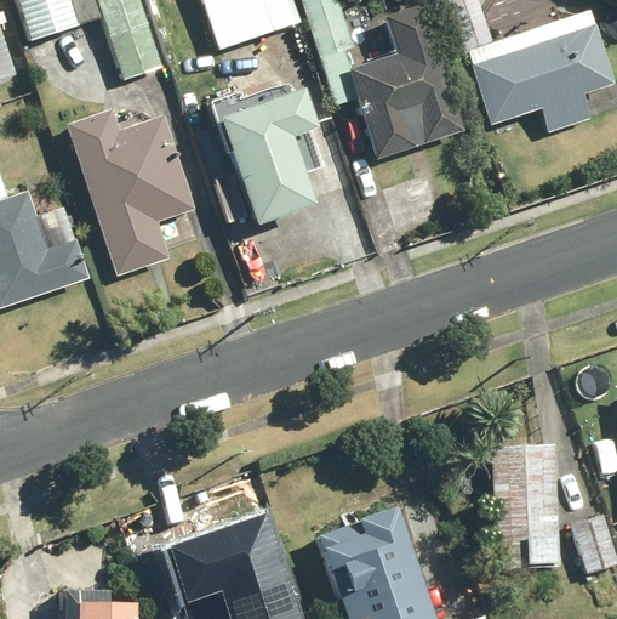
[(18,0),(30,40),(79,26),(70,0),(18,0)]
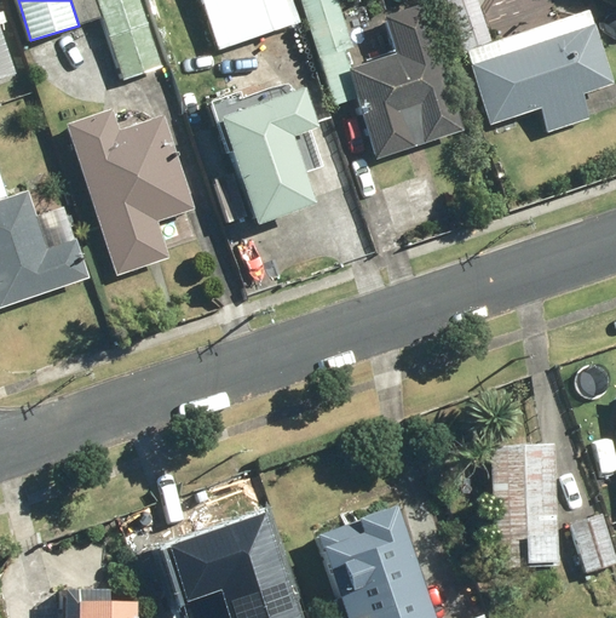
[(97,0),(126,79),(163,66),(140,0),(97,0)]
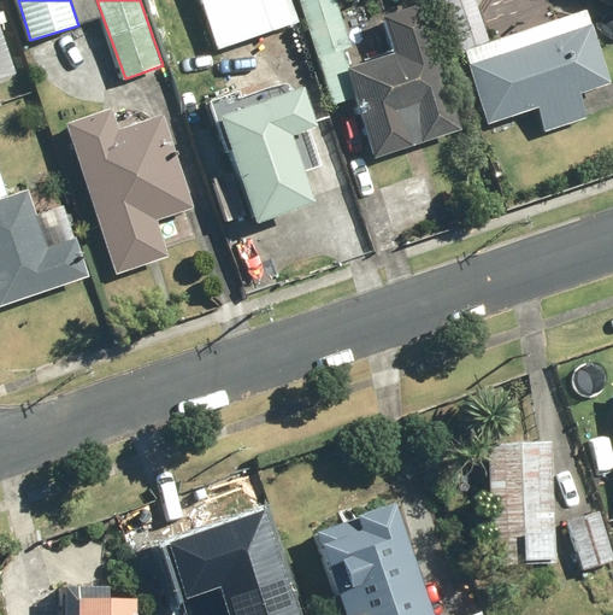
[(293,23),(286,0),(202,0),(205,5),(214,1),(229,45),(293,23)]
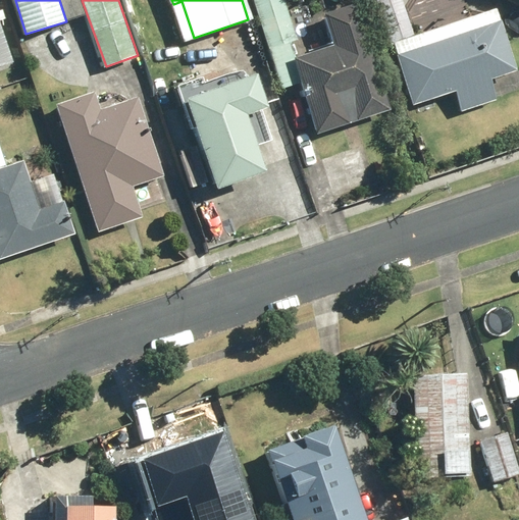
[(254,0),(270,48),(299,39),(286,0),(254,0)]
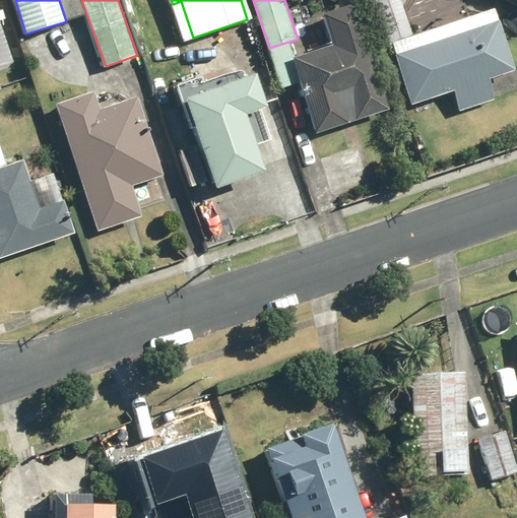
[(376,0),(392,44),(417,35),(404,0),(376,0)]
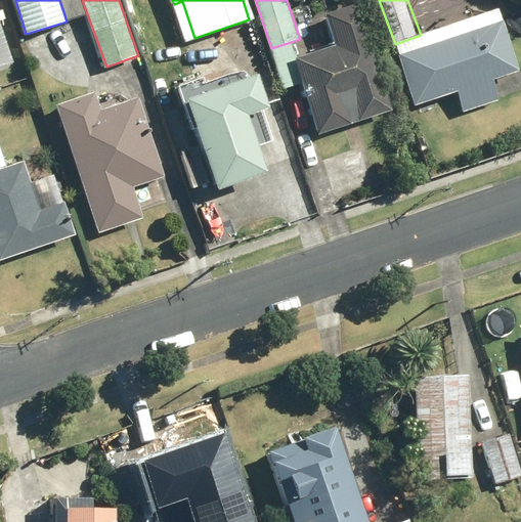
[(336,46),(295,58),(319,134),(393,111),(358,4),(326,14),(336,46)]
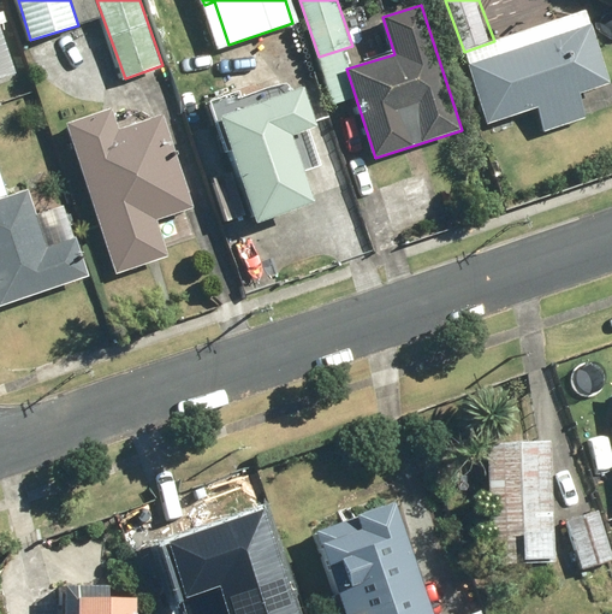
[(590,24),(468,65),(488,123),(538,107),(546,131),(587,118),(580,93),(611,82),(590,24)]
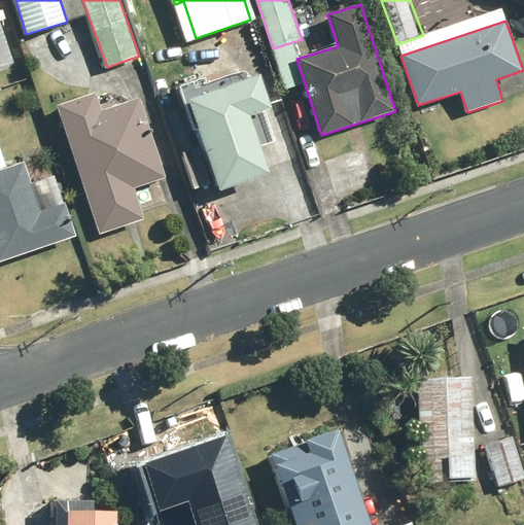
[(0,23),(0,65),(12,62),(0,23)]
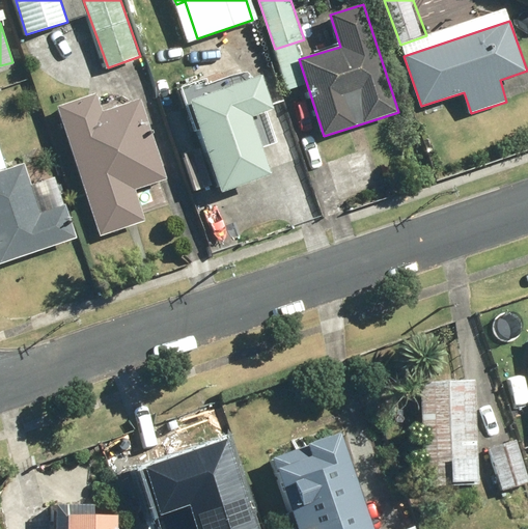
[(258,77),(187,102),(219,193),(269,175),(249,118),(271,110),(258,77)]
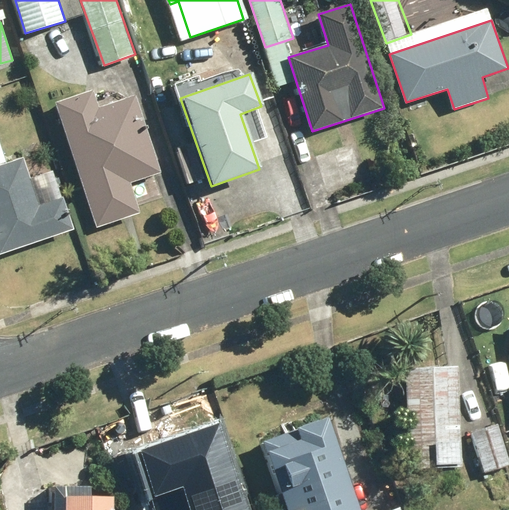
[(92,89),(54,102),(95,218),(136,203),(127,179),(162,167),(136,93),(99,107),(92,89)]
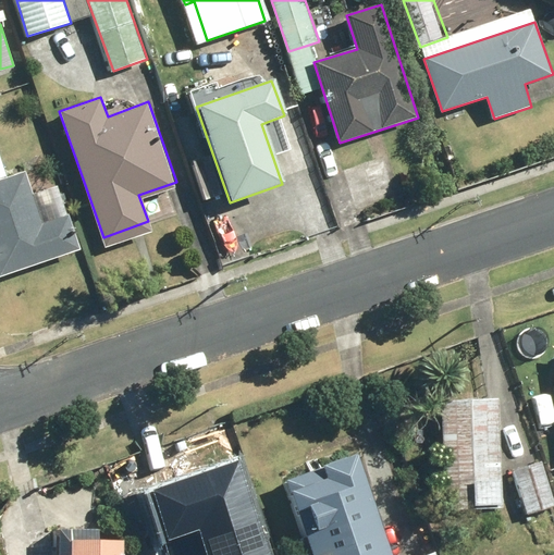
[(26,172),(0,180),(0,276),(82,249),(69,213),(65,214),(56,186),(34,194),(26,172)]
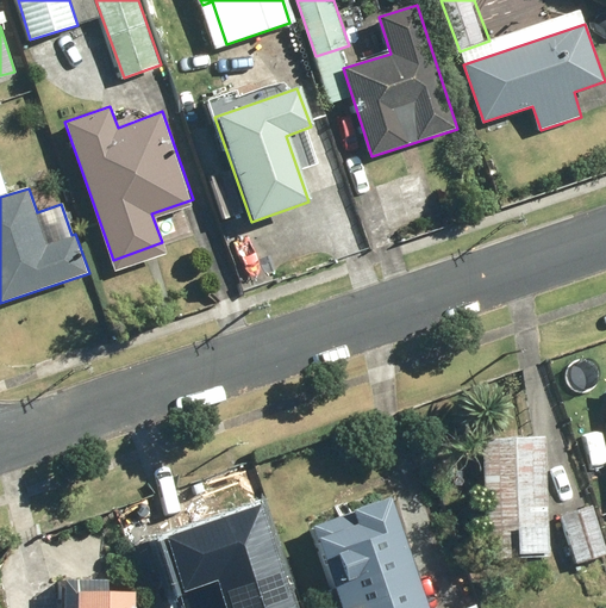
[(551,557),(544,436),(481,440),(488,560),(551,557)]
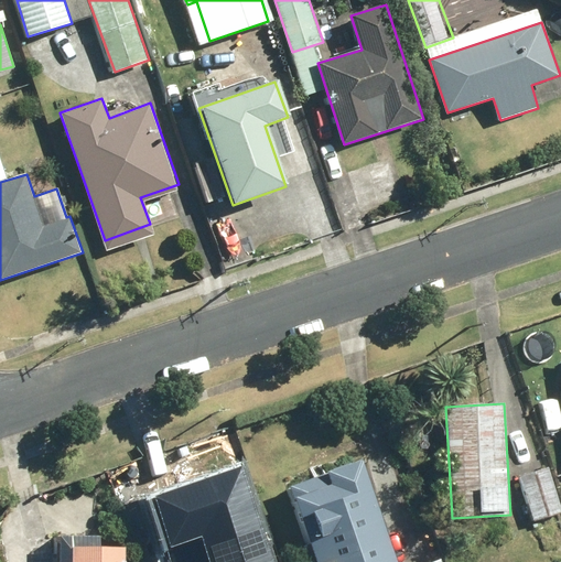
[(394,561),(359,462),(289,487),(314,561),(394,561)]
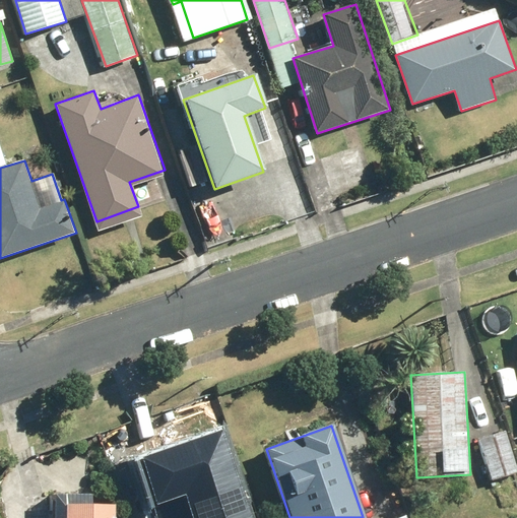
[(257,517),(229,427),(144,453),(165,517),(257,517)]
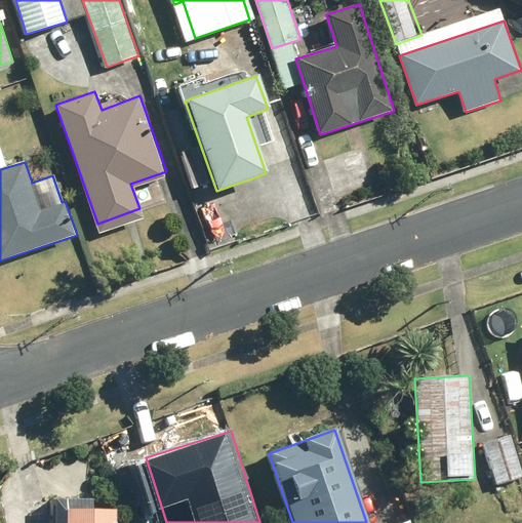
[(511,434),(485,442),(497,483),(521,476),(521,468),(511,434)]
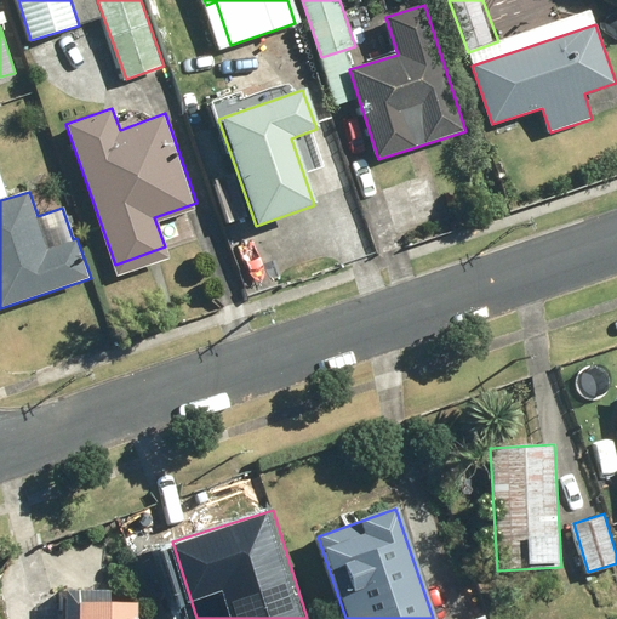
[(135,618),(136,605),(78,603),(76,618),(135,618)]
